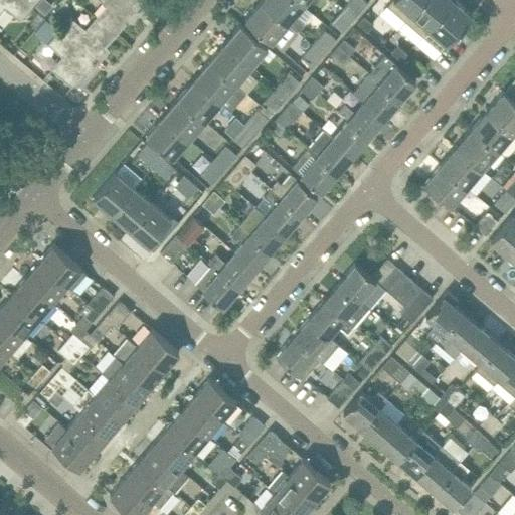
[(19,20),(31,6),(23,0),(0,0),(0,12),(5,7),(19,20)]
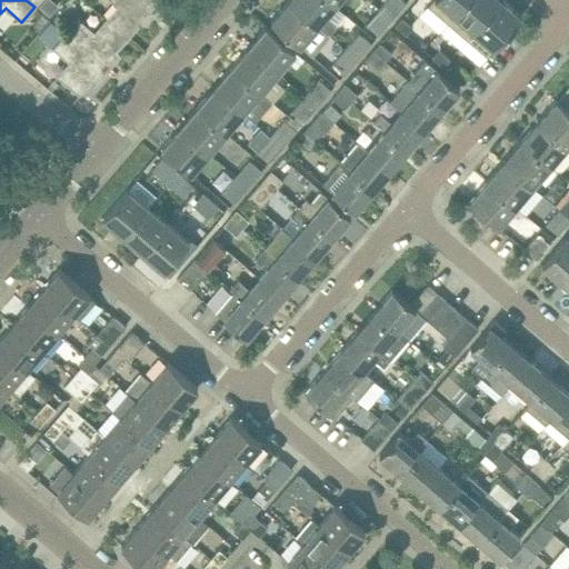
[(110,0),(117,5),(106,18),(128,38),(139,25),(143,28),(157,13),(141,0),(110,0)]
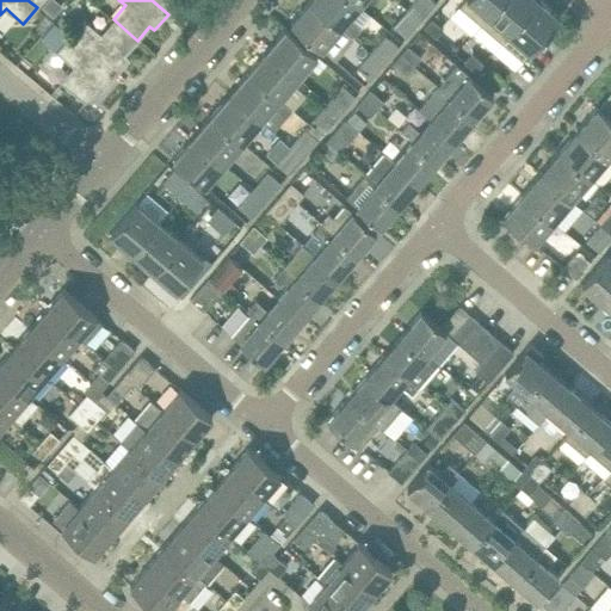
[(152,0),(168,14),(179,0),(152,0)]
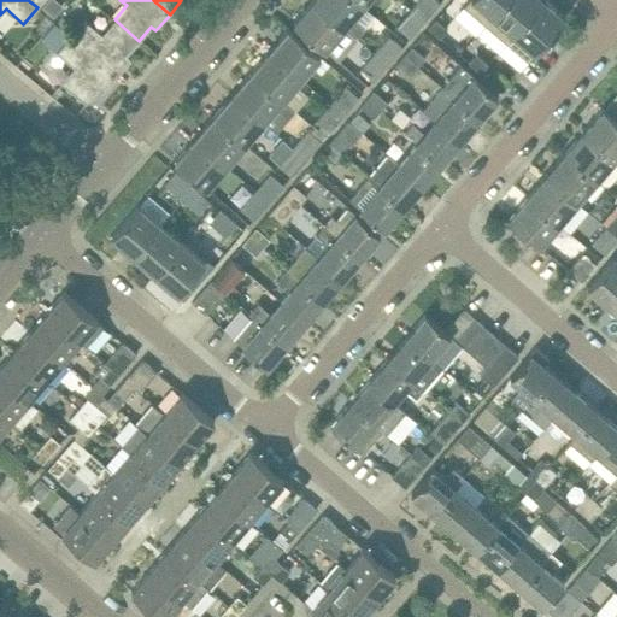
[(324,50),(345,27),(312,0),(311,0),(293,23),(324,50)]
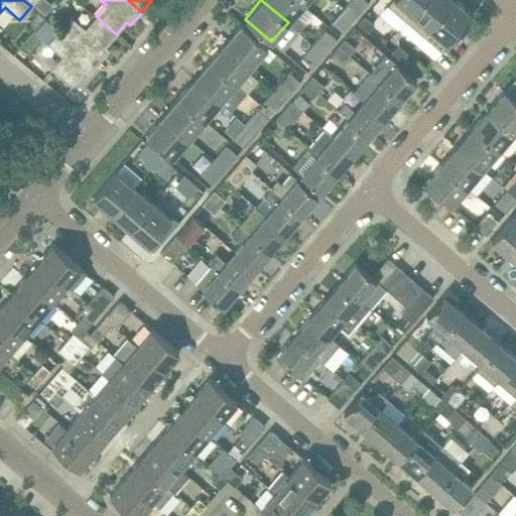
[(298,0),(261,0),(288,22),(298,31),(305,23),(294,14),(303,4),(298,0)]
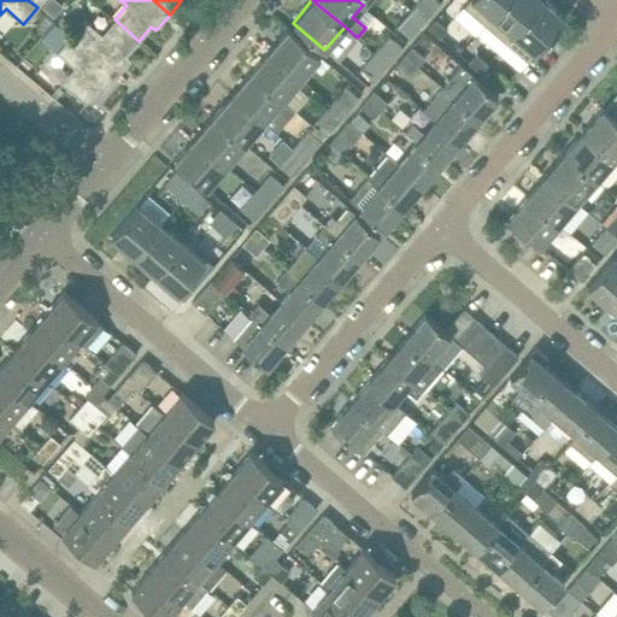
[(435,0),(418,0),(412,7),(425,19),(439,3),(435,0)]
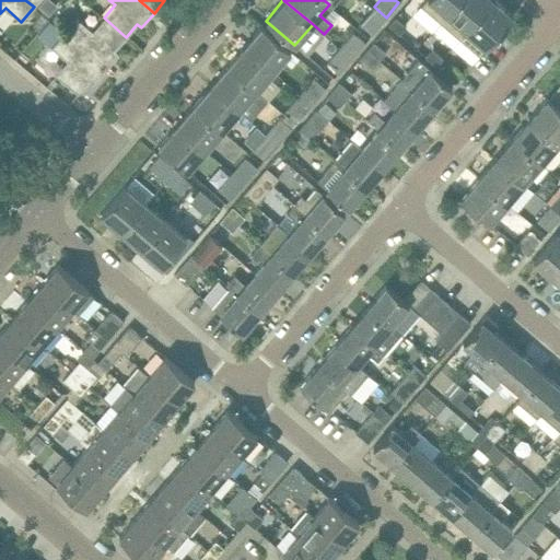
[(457,0),(423,0),(420,4),(440,22),(457,0)]
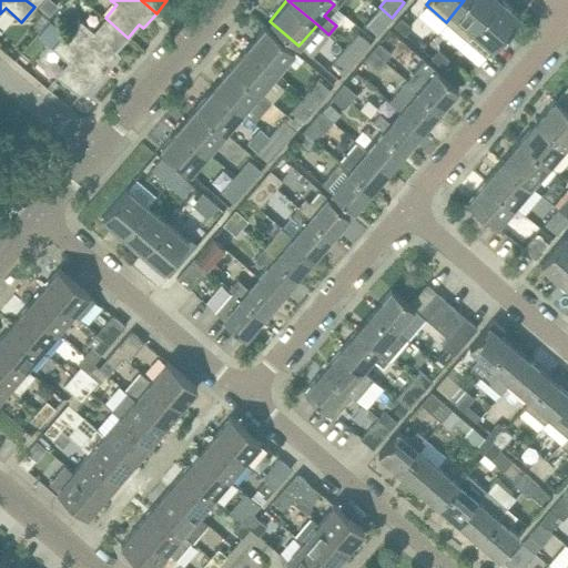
[(465,39),(497,0),(464,0),(446,22),(465,39)]
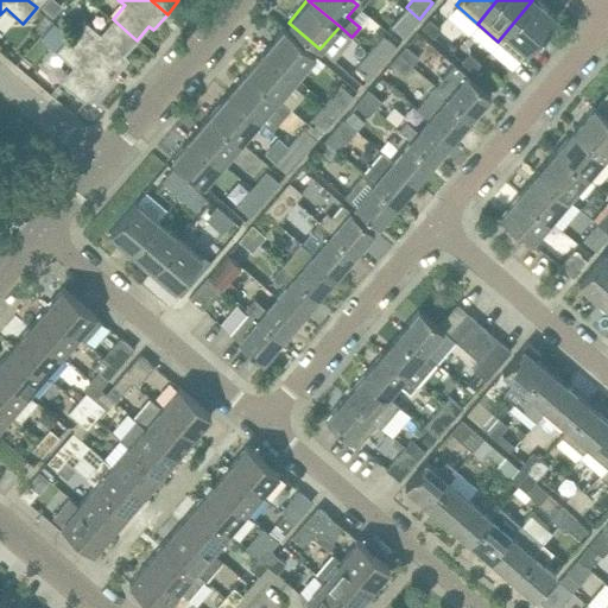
[(537,0),(532,0),(498,42),(519,59),(557,17),(546,8),(546,7),(538,0),(537,0),(538,0),(537,0)]
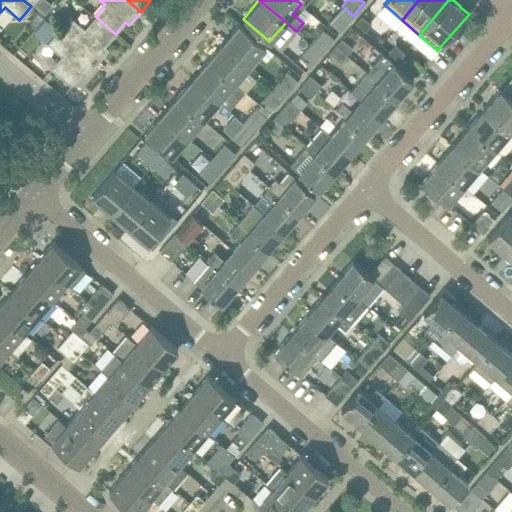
[(329,21),(340,31),(353,16),(342,6),(329,21)]
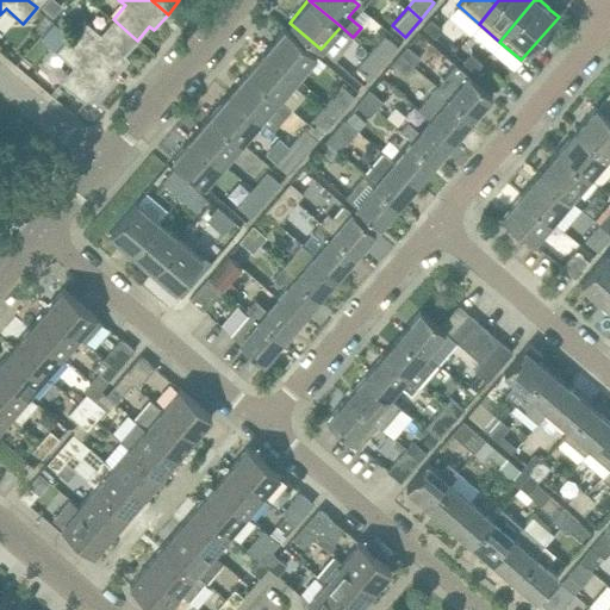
[(54,22),(44,13),(36,23),(36,29),(42,35),(54,22)]
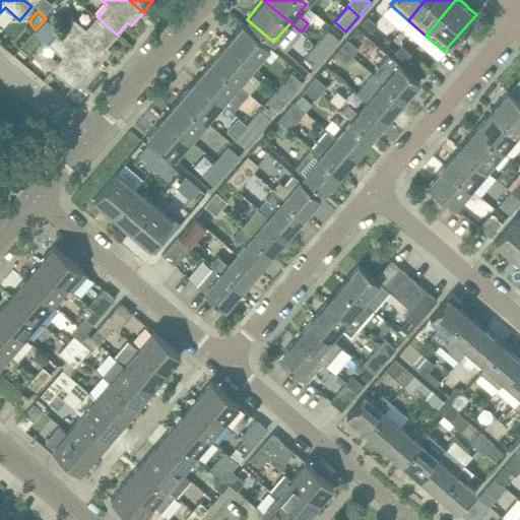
[(377,24),(367,15),(361,23),(371,31),(377,24)]
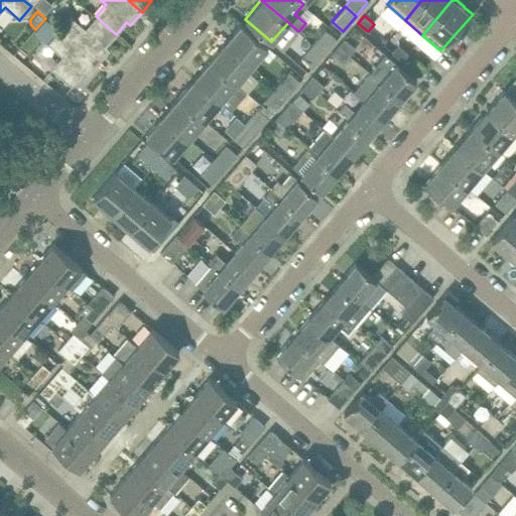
[(71,16),(58,29),(98,62),(109,49),(106,46),(116,34),(96,16),(85,28),(71,16)]
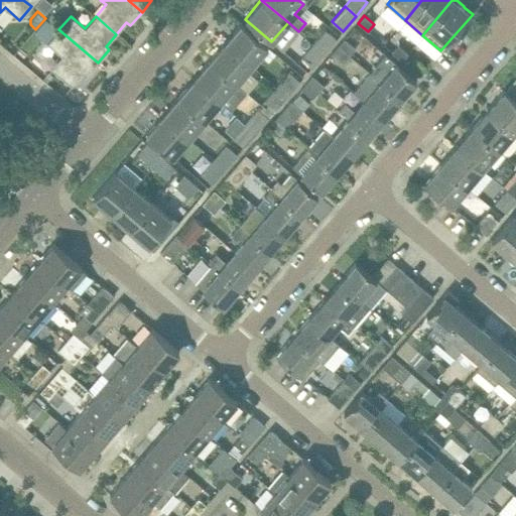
[(45,19),(38,27),(49,37),(56,28),(52,25),(45,19)]
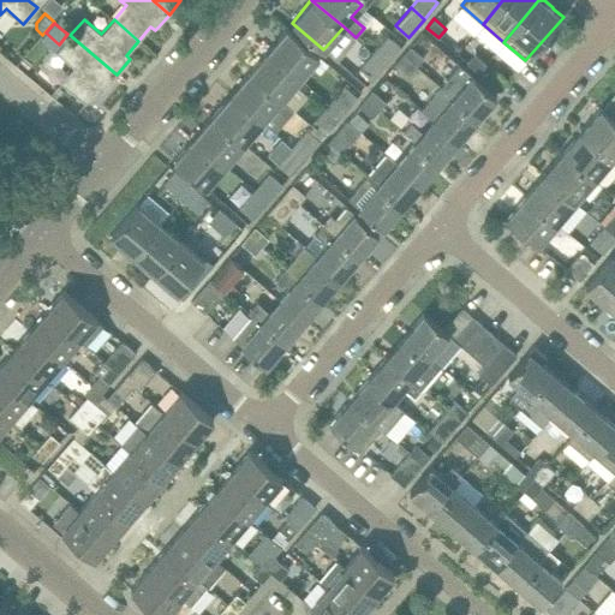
[(268,51),(299,77),(318,54),(287,28),(268,51)]
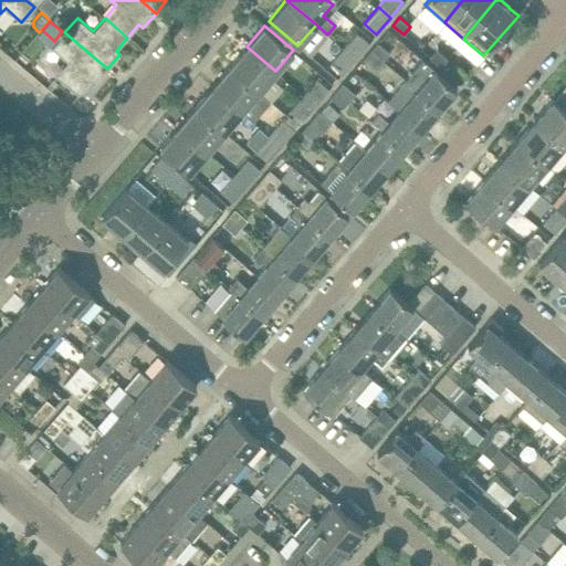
[(94,84),(107,69),(64,32),(52,48),(67,62),(56,75),(79,95),(91,81),(94,84)]
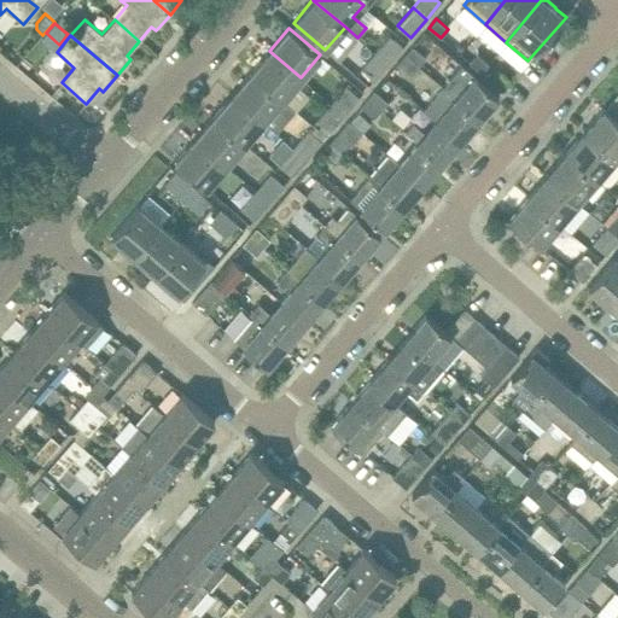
[(374,52),(388,63),(402,47),(389,35),(374,52)]
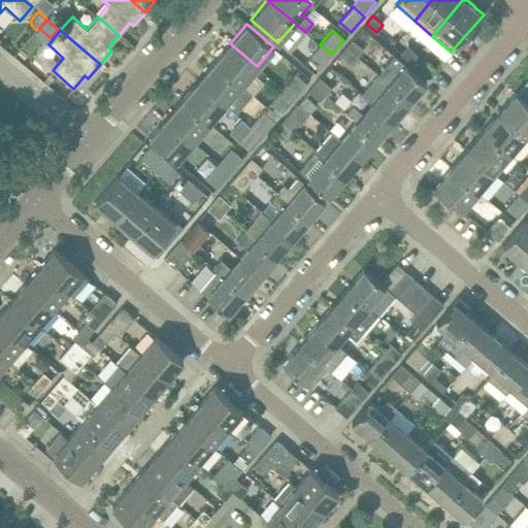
[(363,51),(352,40),(345,47),(357,57),(363,51)]
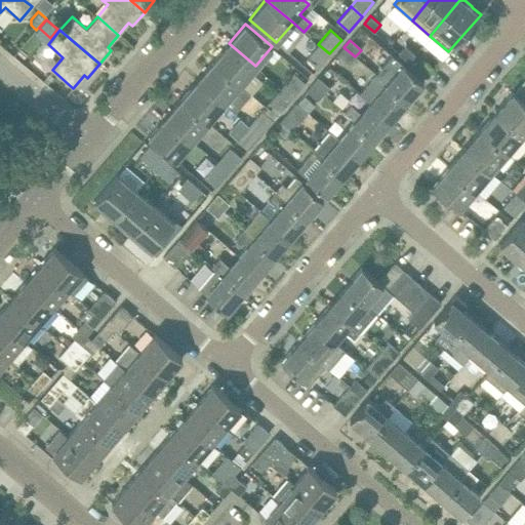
[(212,62),(239,84),(255,66),(229,43),(212,62)]
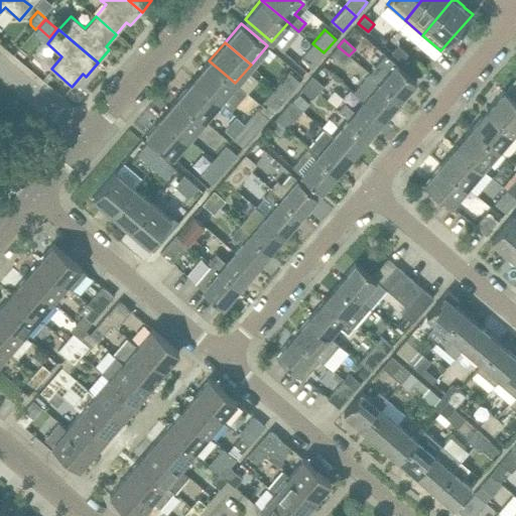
[(300,57),(311,68),(324,52),(312,43),(300,57)]
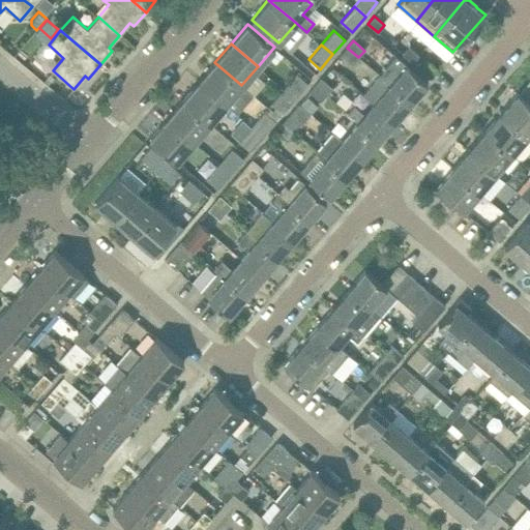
[(418,55),(409,46),(402,53),(412,62),(418,55)]
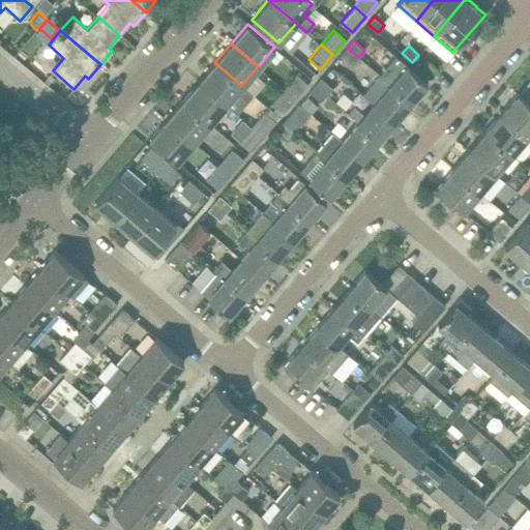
[(358,57),(347,48),(342,54),(353,64),(358,57)]
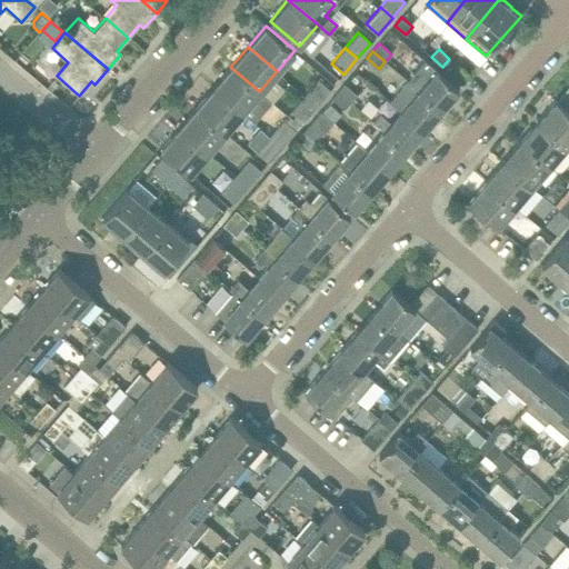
[(425,60),(408,81),(441,110),(459,89),(425,60)]
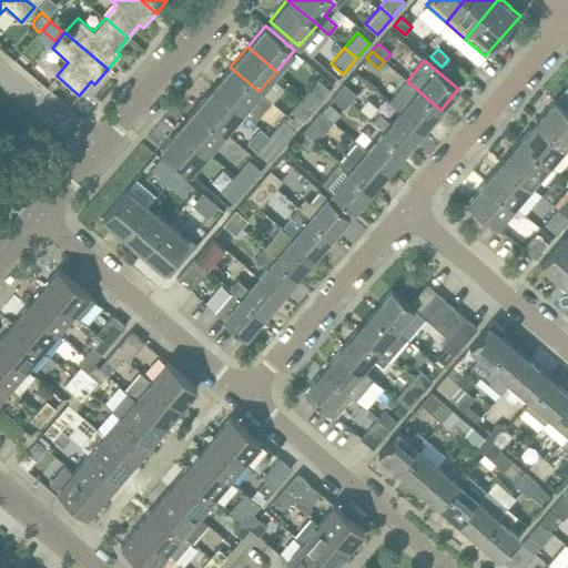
[(462,83),(468,75),(458,66),(450,74),(462,83)]
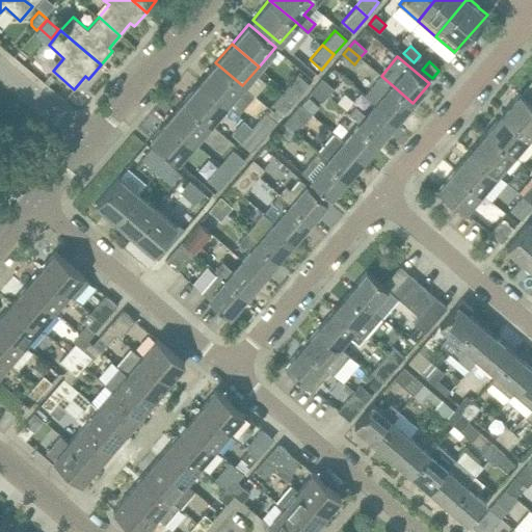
[(200,81),(227,104),(242,85),(215,62),(200,81)]
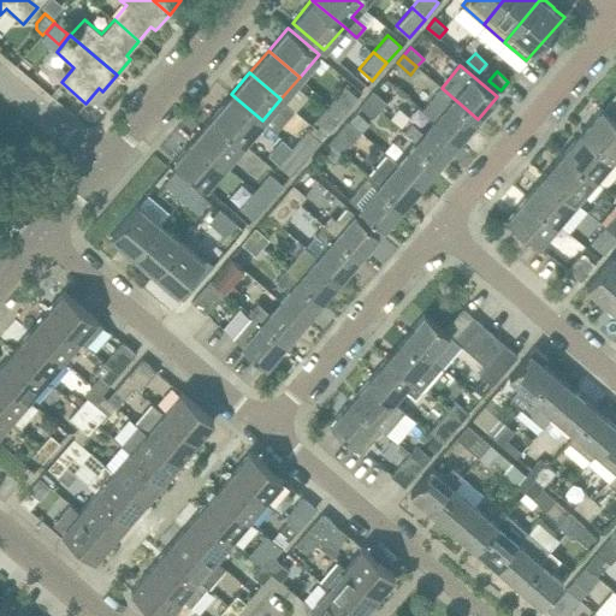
[(330,102),(343,114),(357,98),(344,86),(330,102)]
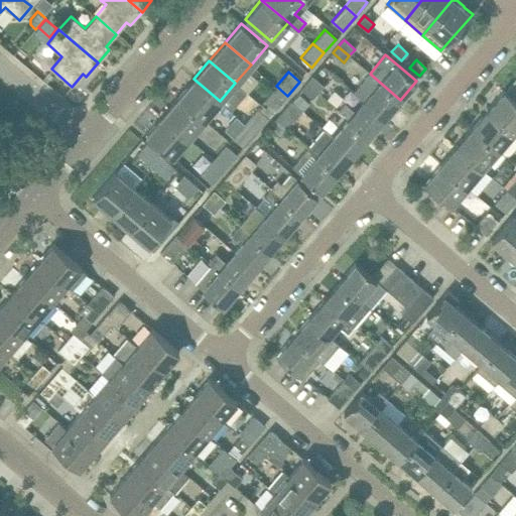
[(364,100),(384,118),(400,100),(370,74),(354,92),(364,100)]
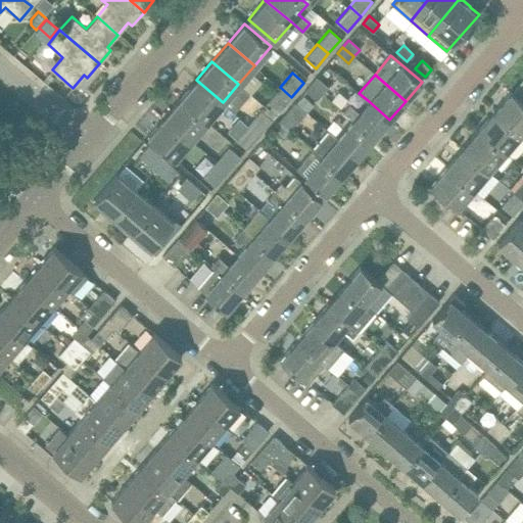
[(328,87),(317,77),(311,84),(322,94),(328,87)]
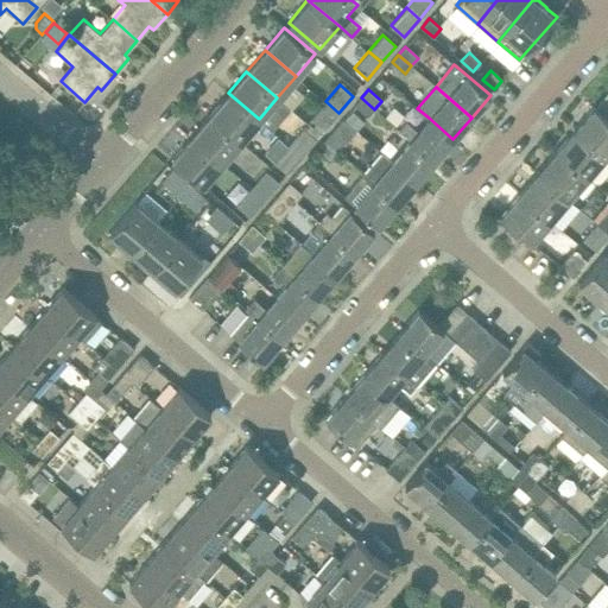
[(607,92),(595,107),(607,118),(607,115),(607,92)]
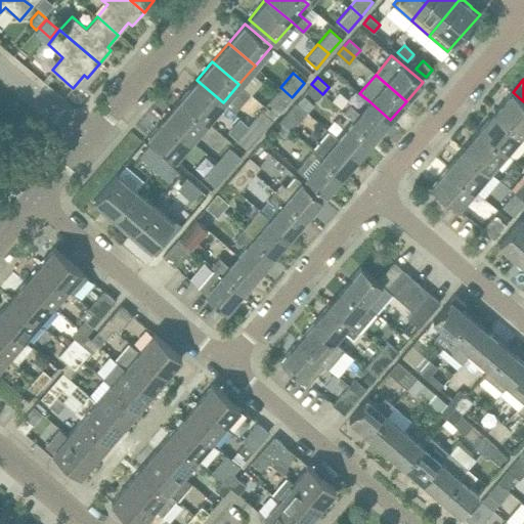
[(180,98),(207,122),(223,102),(197,80),(180,98)]
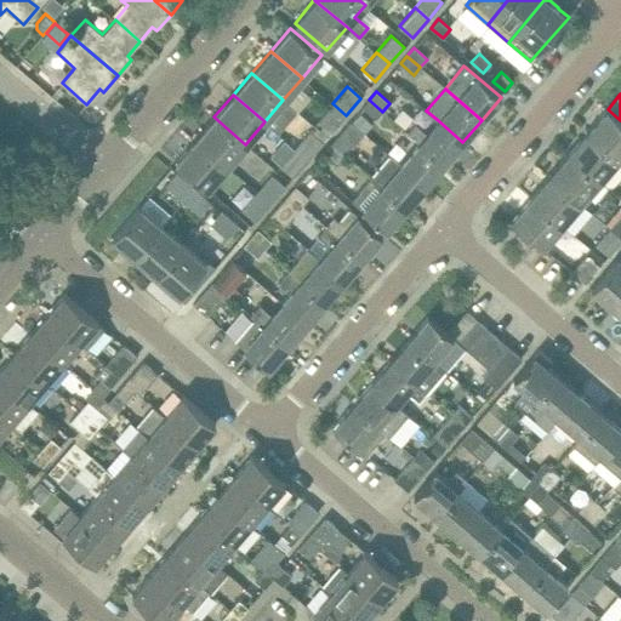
[(382,112),(369,100),(363,107),(376,119),(382,112)]
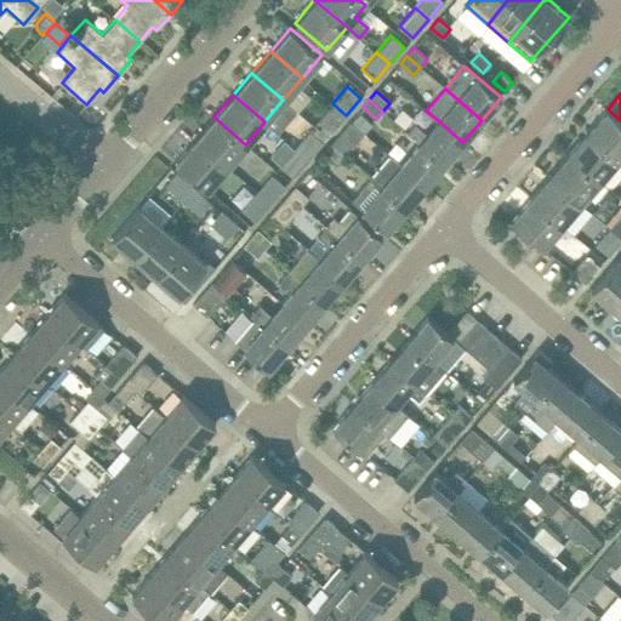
[(318,121),(330,132),(346,115),(332,103),(318,121)]
